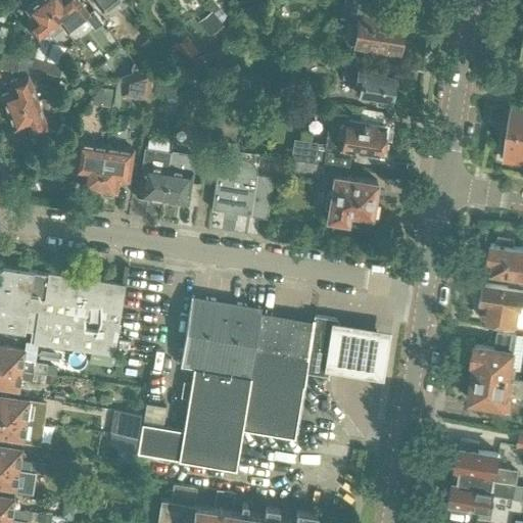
[(66,33),(65,31),(59,22),(41,0),(36,0),(25,9),(33,19),(25,26),(37,40),(47,32),(54,42),(66,33)]
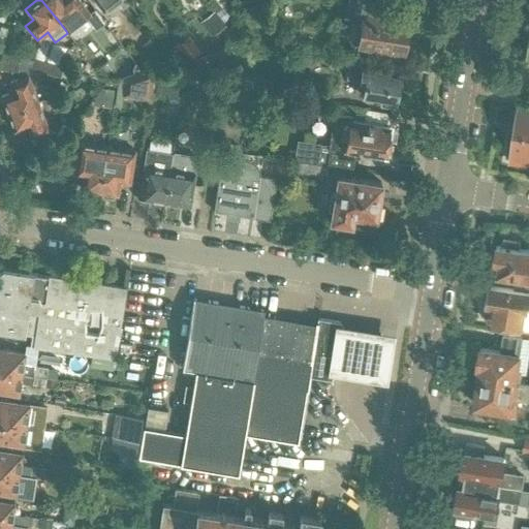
[(60,23),(66,31),(88,13),(82,6),(76,0),(41,0),(60,23)]
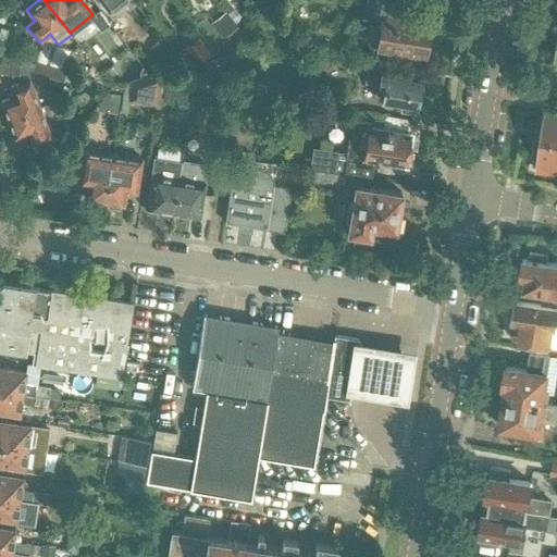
[(225,12),(226,13),(227,13),(234,8),(226,0),(219,0),(218,2),(225,12)]
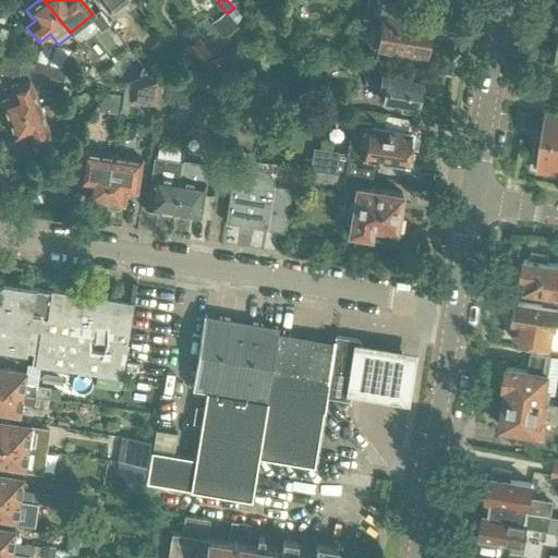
[(367,0),(365,13),(384,16),(381,26),(372,25),(368,44),(425,52),(427,35),(433,32),(434,25),(429,21),(400,16),(402,0),(367,0)]
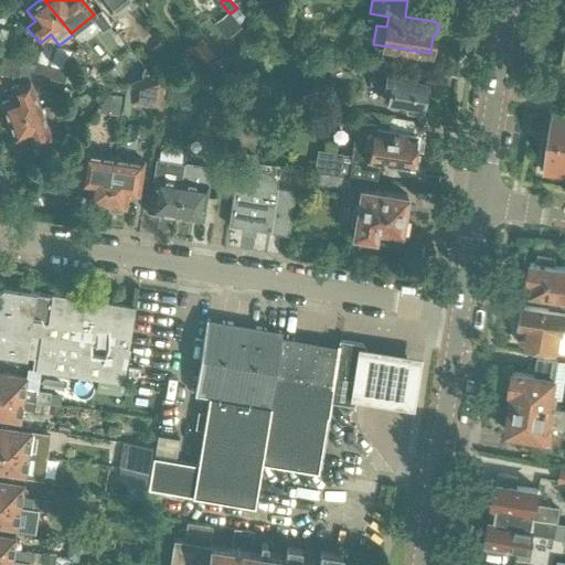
[(241,27),(231,13),(230,13),(228,12),(214,23),(226,38),(241,27)]
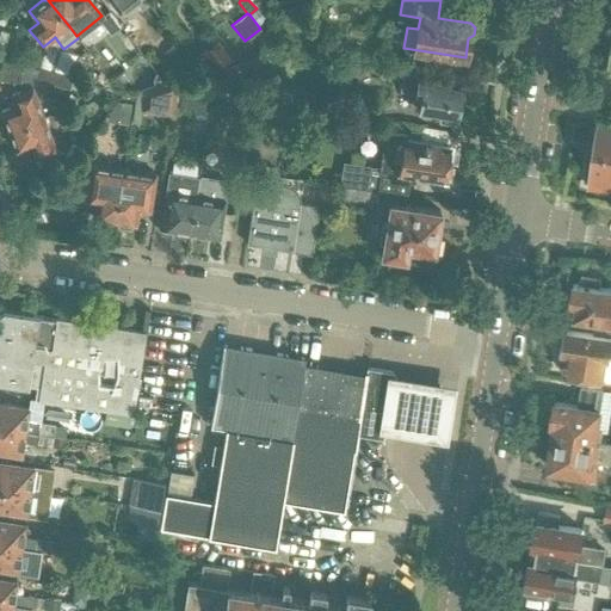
[(220,43),(201,57),(208,68),(233,60),(220,43)]
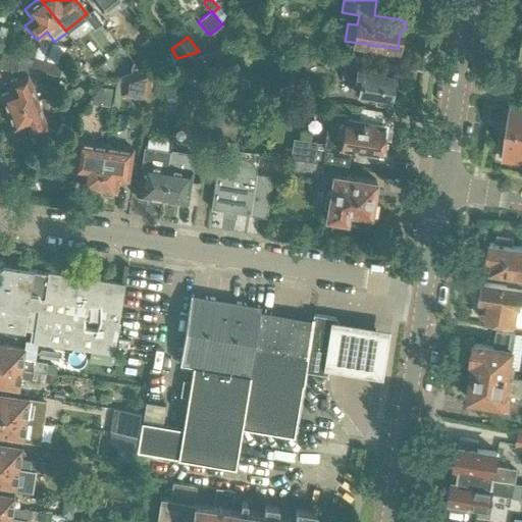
[(154,45),(148,38),(140,44),(145,51),(154,45)]
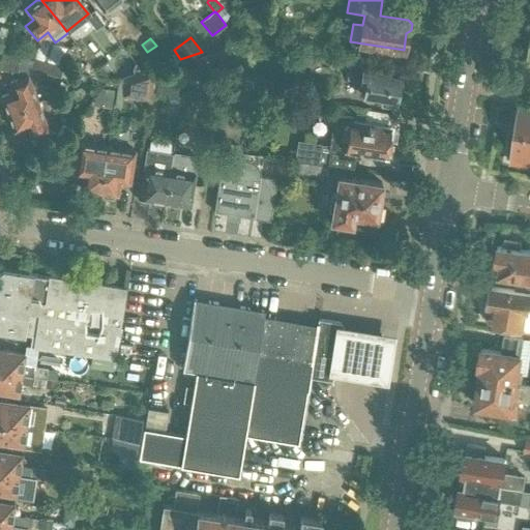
[(20,55),(63,66),(67,49),(37,40),(35,50),(22,47),(20,55)]
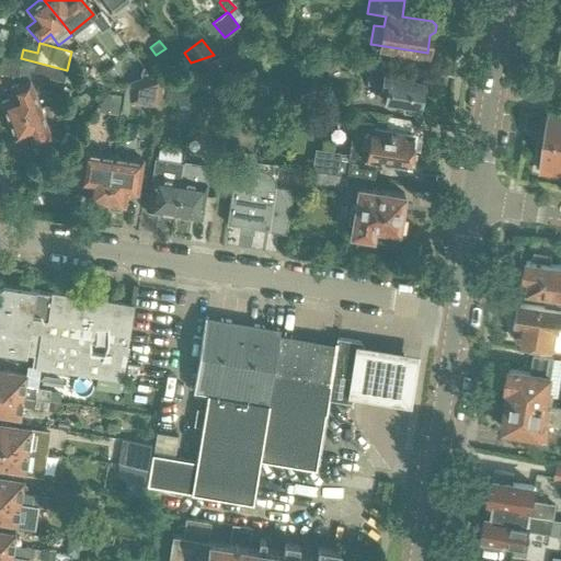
[(19,67),(21,58),(2,54),(0,64),(0,72),(18,77),(20,67),(19,67)]
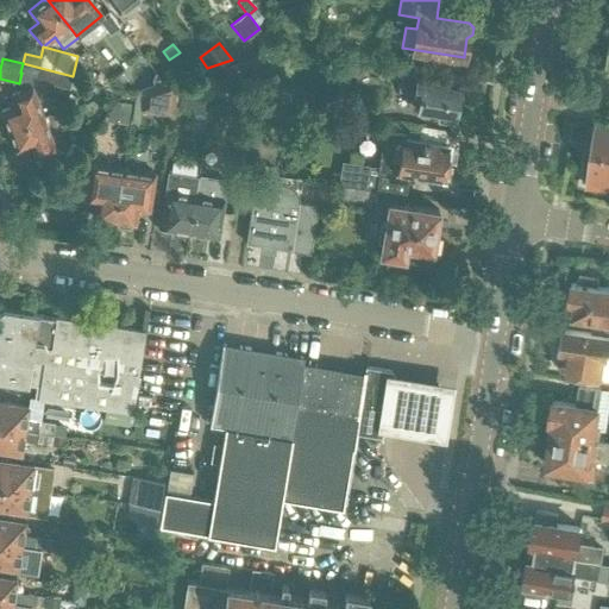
[(245,98),(251,61),(219,71),(215,93),(245,98)]
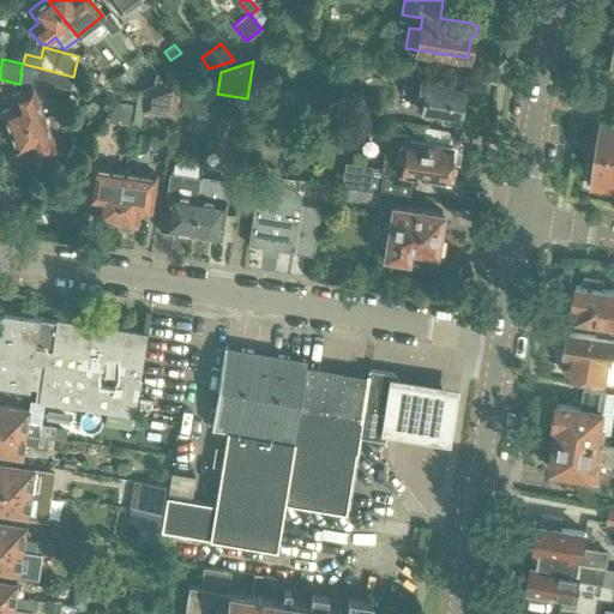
[(70,90),(73,77),(23,64),(20,73),(22,73),(35,77),(34,80),(70,90)]
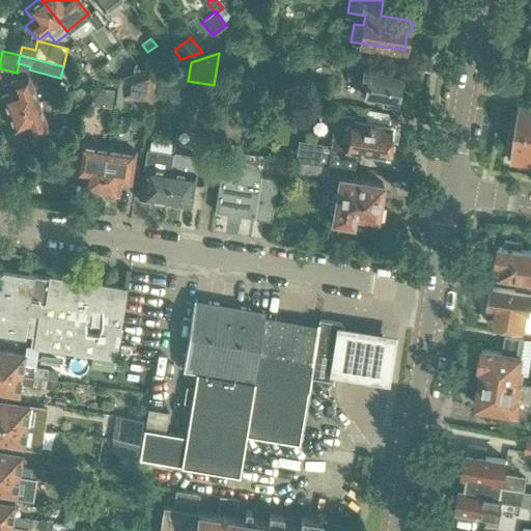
[(396,101),(400,74),(363,68),(364,63),(351,61),(350,74),(348,79),(361,81),(361,82),(365,83),(364,95),(383,99),(382,103),(394,105),(395,101),(396,101)]
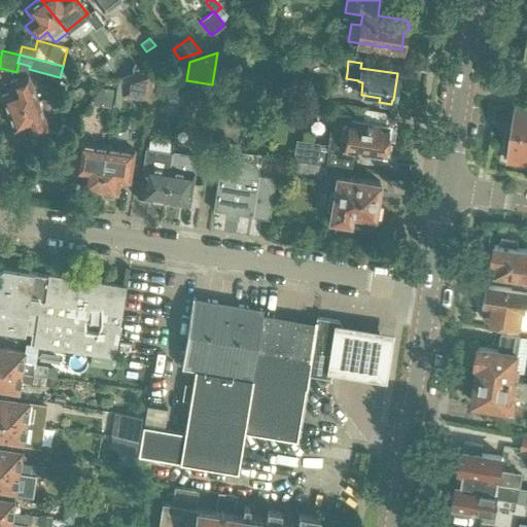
[(133,69),(134,74),(141,71),(136,63),(133,69)]
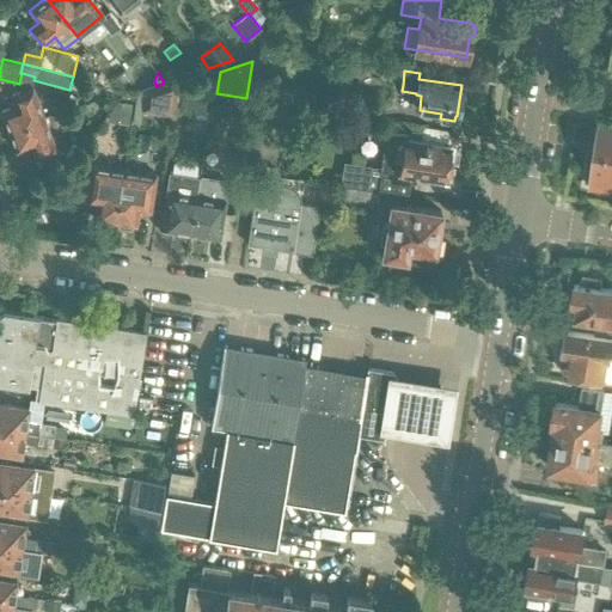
[(144,92),(141,111),(173,116),(179,78),(144,92)]
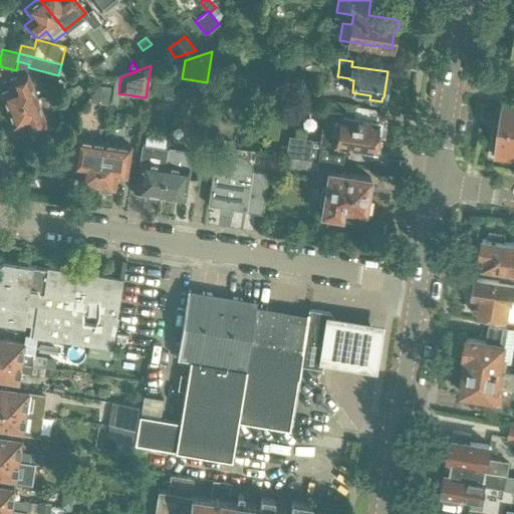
[(171,94),(174,94),(177,72),(155,69),(152,91),(171,94)]
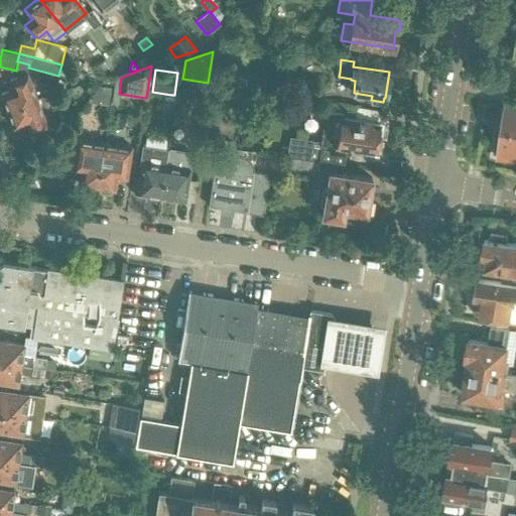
[(220,70),(218,85),(264,92),(266,77),(220,70)]
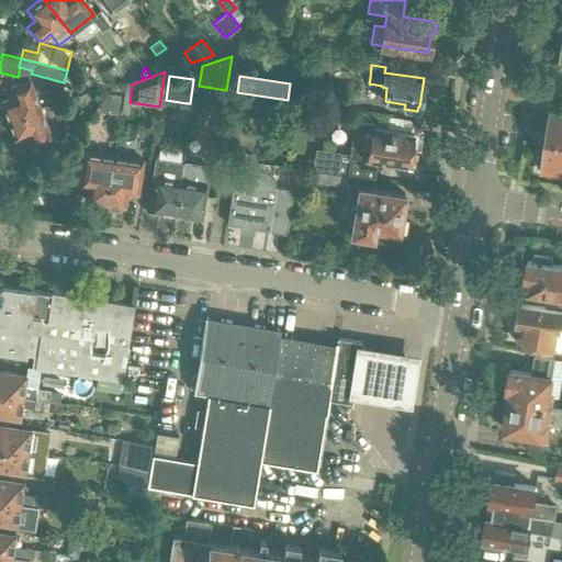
[(1,102),(8,121),(41,108),(29,79),(10,87),(14,98),(1,102)]
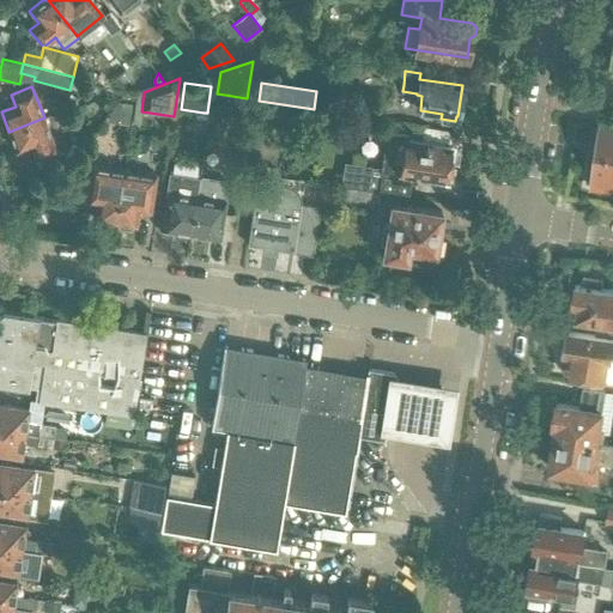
[(132,103),(117,101),(109,113),(108,122),(128,125),(132,103)]
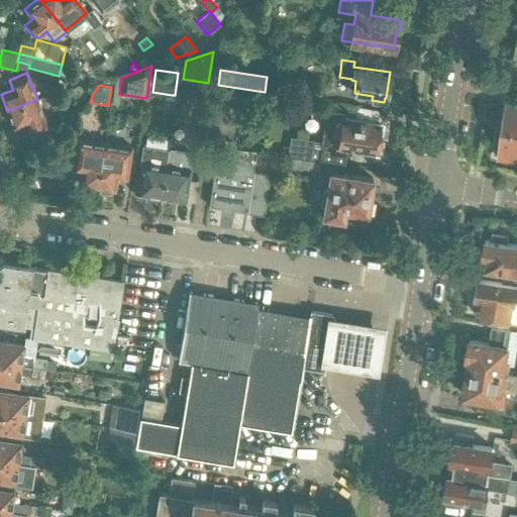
[(47,126),(37,99),(7,111),(13,127),(25,123),(29,132),(47,126)]
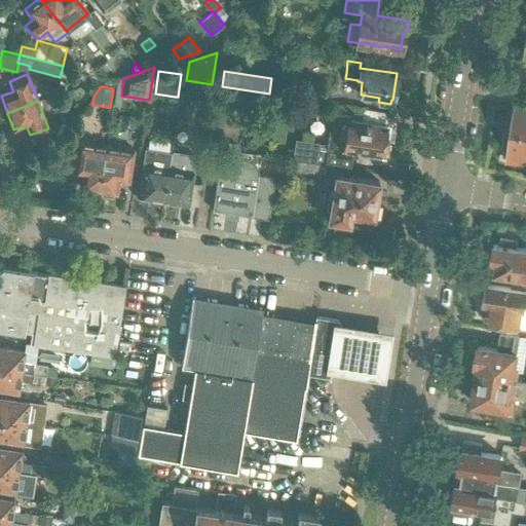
[(525,105),(517,104),(510,152),(521,154),(520,162),(525,162),(525,105)]
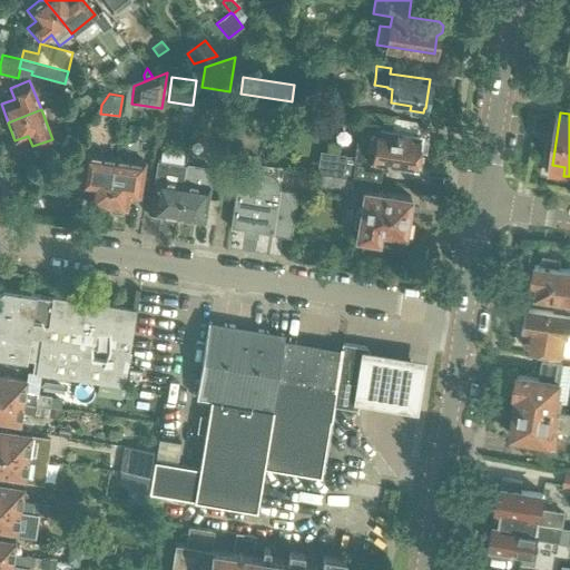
[(354,178),(354,177),(380,180),(380,179),(381,172),(382,161),(383,163),(419,168),(421,156),(418,155),(421,136),(414,135),(391,131),(369,128),(359,126),(353,156),(321,151),(317,173),(354,178)]
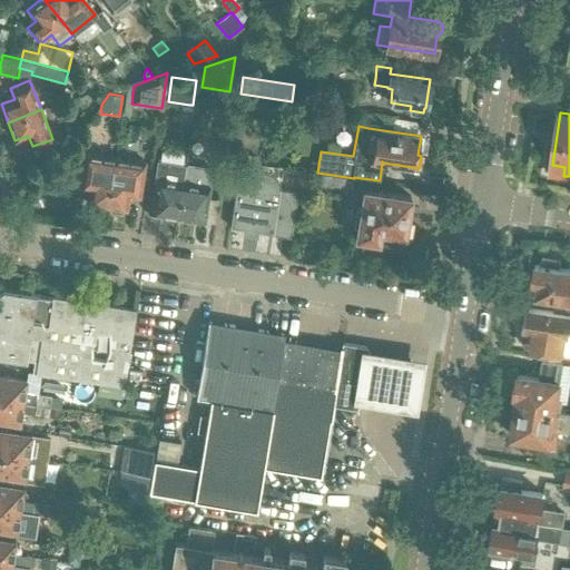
[(57,164),(66,153),(59,147),(50,157),(57,164)]
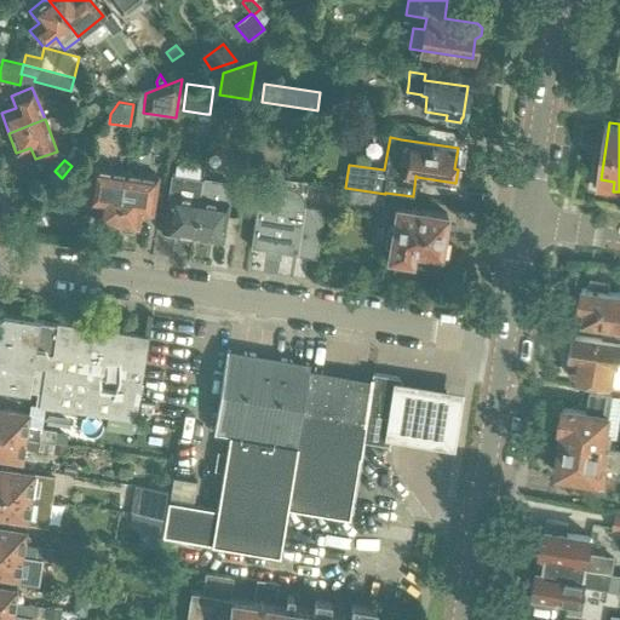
[(95,220),(116,225),(122,187),(125,171),(92,165),(86,204),(97,206),(95,220)]
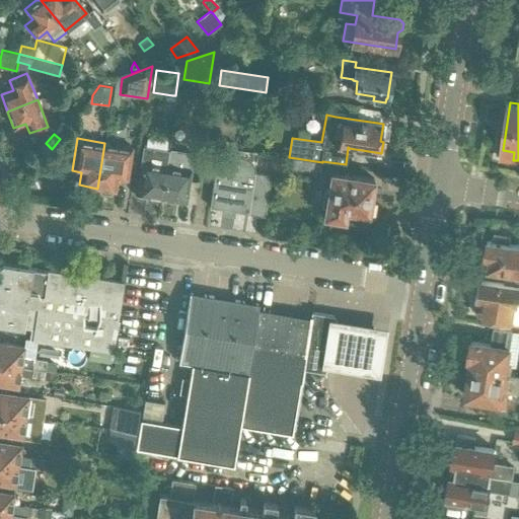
[(60,139),(52,149),(58,155),(67,145),(60,139)]
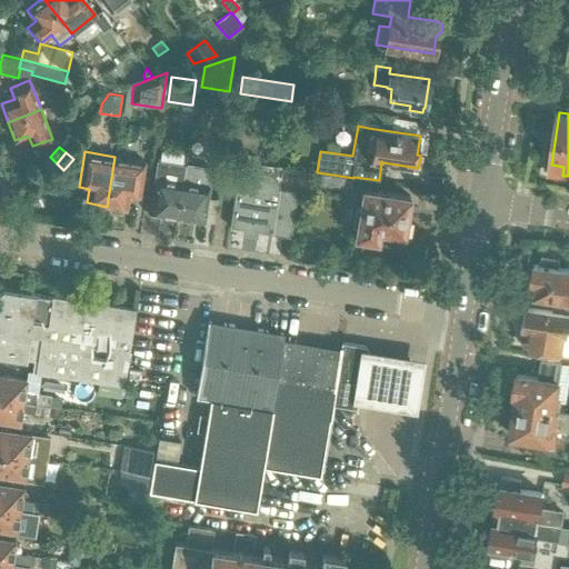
[(129,195),(139,197),(145,161),(115,157),(112,171),(107,207),(109,207),(111,210),(119,212),(122,209),(127,210),(129,195)]
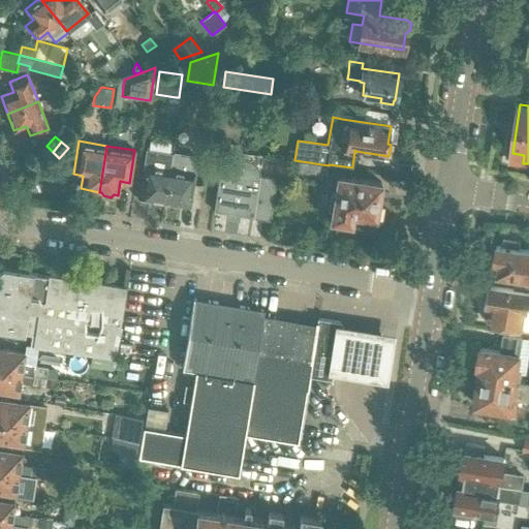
[(270,220),(277,179),(259,176),(259,175),(260,173),(259,172),(259,169),(258,167),(256,164),(252,161),(251,160),(248,159),(222,155),(223,149),(207,147),(203,177),(219,180),(213,211),(270,220)]
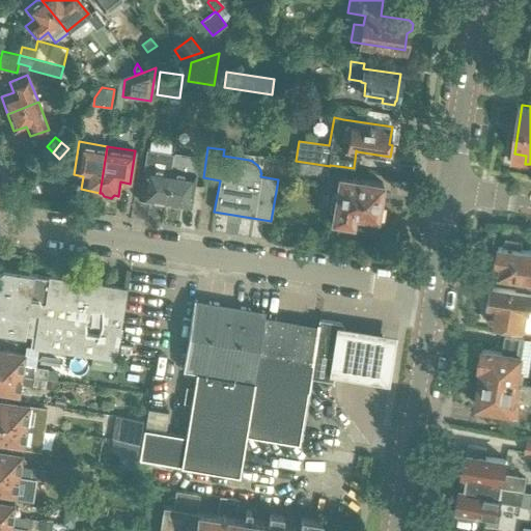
[(140,199),(166,203),(171,170),(173,154),(147,149),(143,171),(145,171),(140,199)]
